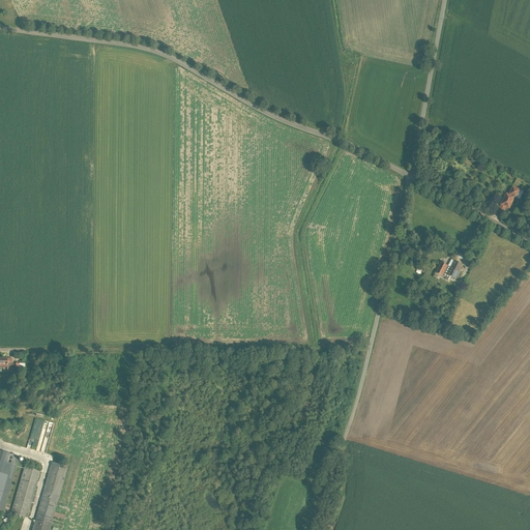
[(520,201),(523,192),(512,186),(508,195),(506,194),(497,212),(502,215),(505,208),(509,210),(513,202),(514,202),(516,199),(519,201),(520,201)]
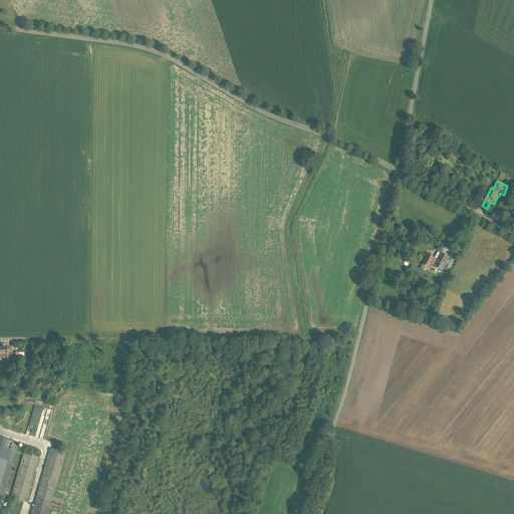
[(445,246),(442,250),(450,254),(453,250),(445,246)]
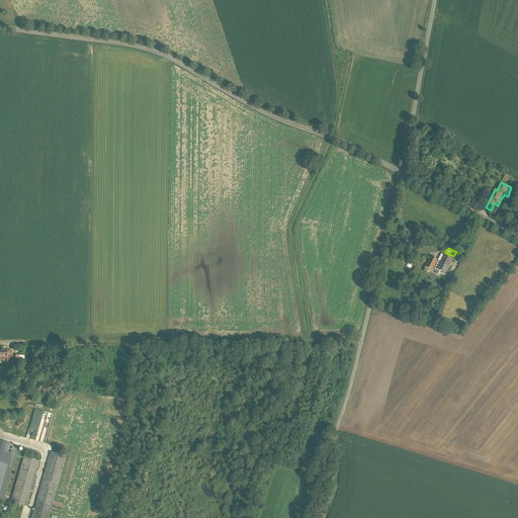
[(439,271),(445,273),(452,260),(443,255),(441,254),(437,260),(431,257),(426,267),(436,272),(435,273),(437,275),(438,274),(439,272),(439,271)]
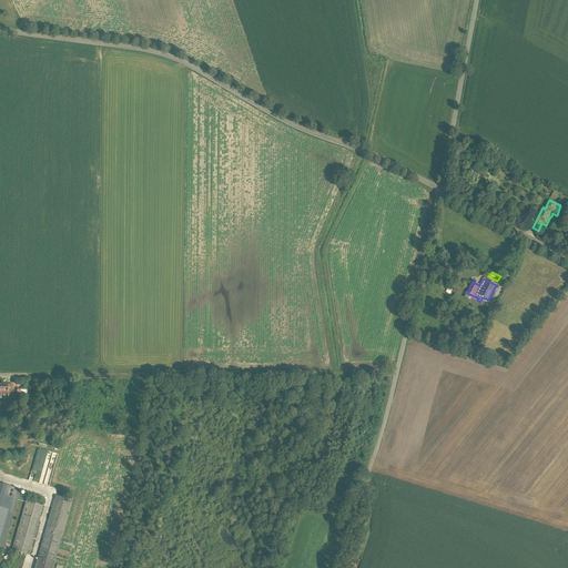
[(7,396),(12,396),(12,384),(0,384),(0,398),(1,399),(1,395),(7,395),(7,396)]
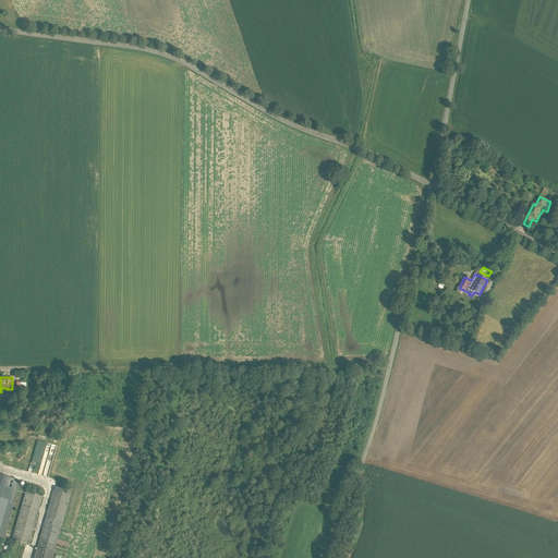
[(47,458),(50,444),(36,440),(28,473),(48,477),(52,459),(47,458)]
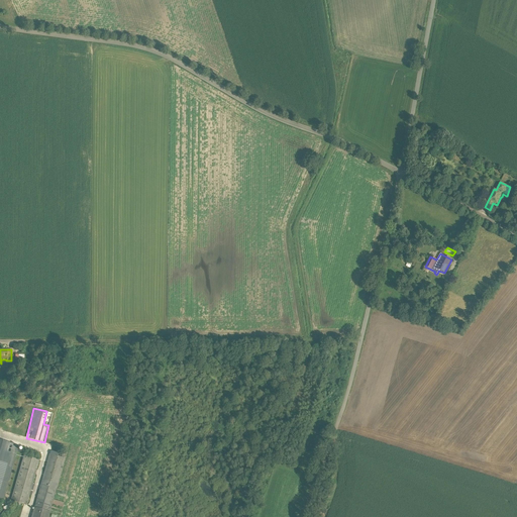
[(18,445),(0,440),(0,497),(3,499),(18,445)]
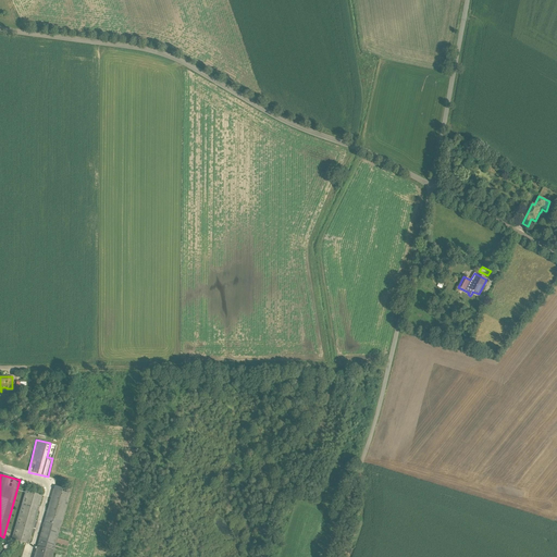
[(62,489),(53,486),(33,556),(51,556),(70,494),(67,493),(69,491),(66,490),(65,493),(62,492),(62,489)]
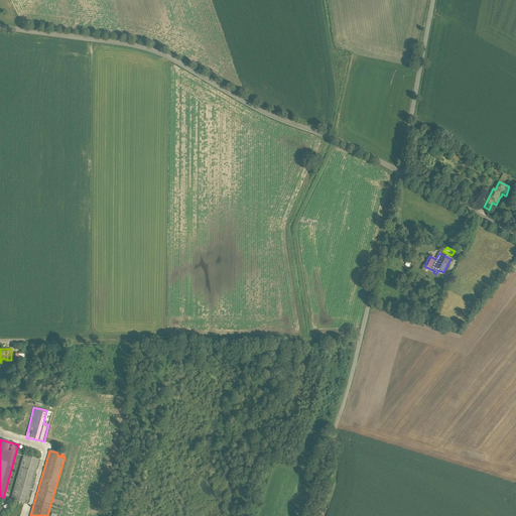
[(39,459),(23,455),(10,500),(18,502),(17,504),(20,505),(20,503),(26,505),(39,459)]
